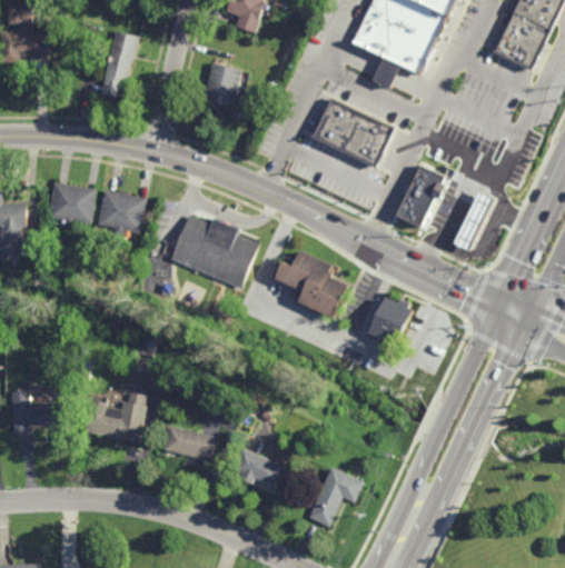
[(254,32),(234,27),(238,16),(225,11),(228,0),(261,0),(261,1),(264,2),(254,32)]
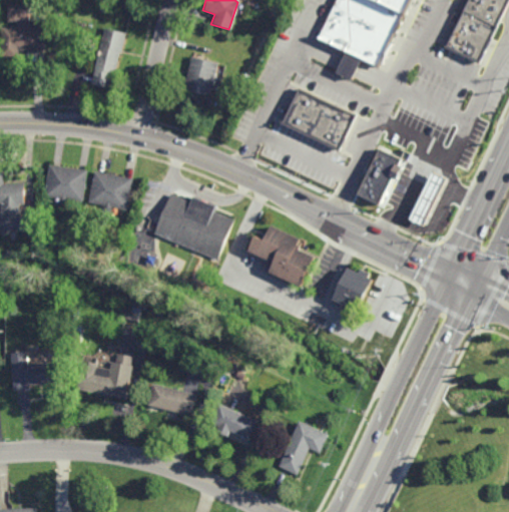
[(252,9),(244,6),(246,0),(255,3),(252,9)]
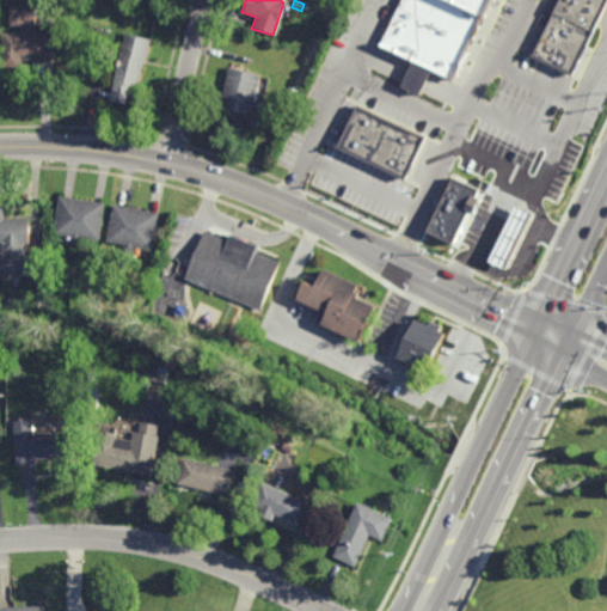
[(452,79),(381,46),(402,0),(448,0),(482,16),(452,79)]
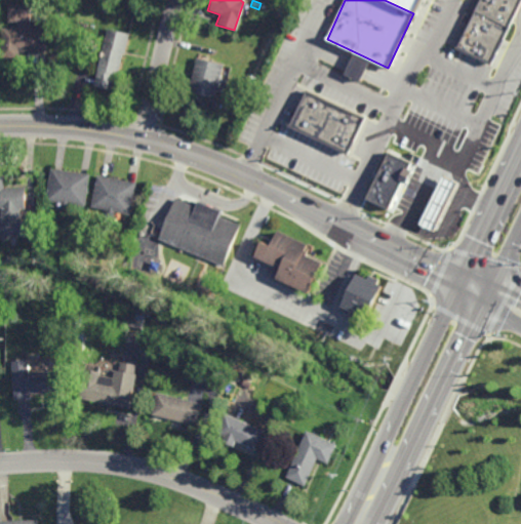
[(417,0),(413,9),(395,0),(417,0)]
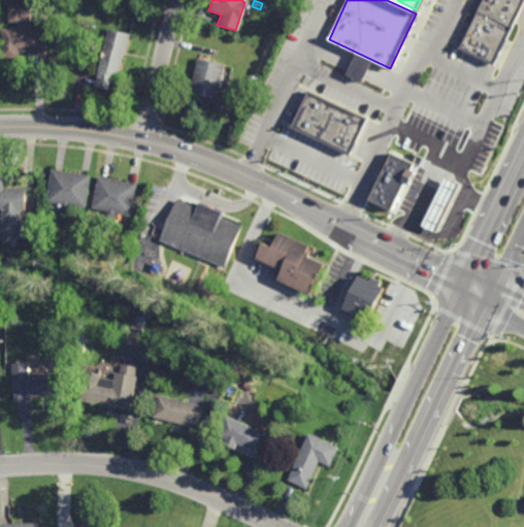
[(521,0),(495,57),(462,41),(481,0),(521,0)]
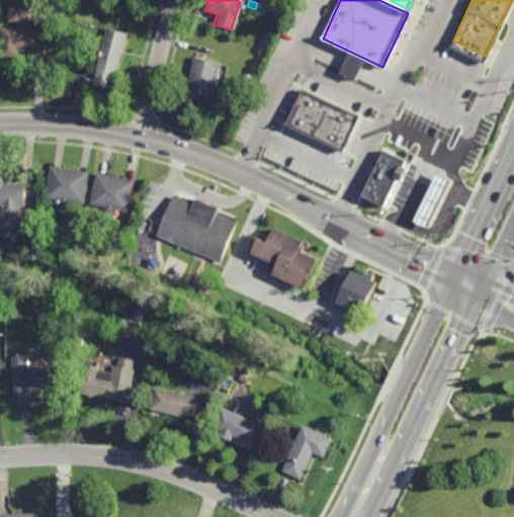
[(28,20),(40,20),(40,28),(44,28),(44,53),(26,53),(26,52),(17,52),(17,57),(0,58),(0,27),(15,27),(16,21),(6,21),(6,4),(27,4),(28,20)]
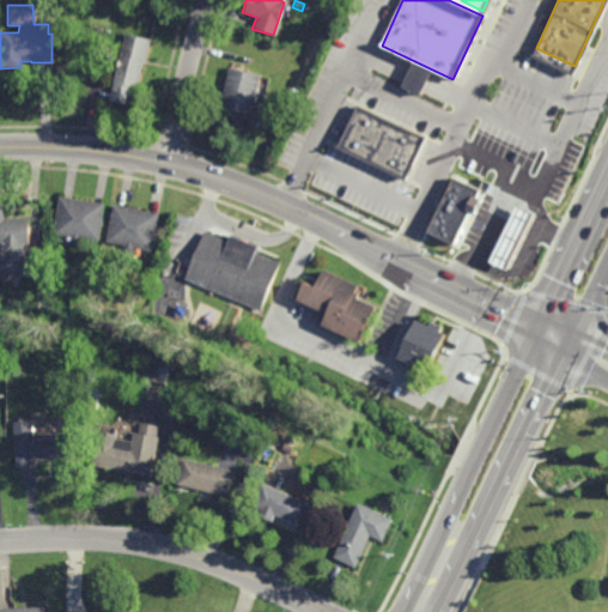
[(145,62),(141,61),(135,88),(133,88),(129,104),(109,100),(123,32),(150,38),(145,62)]
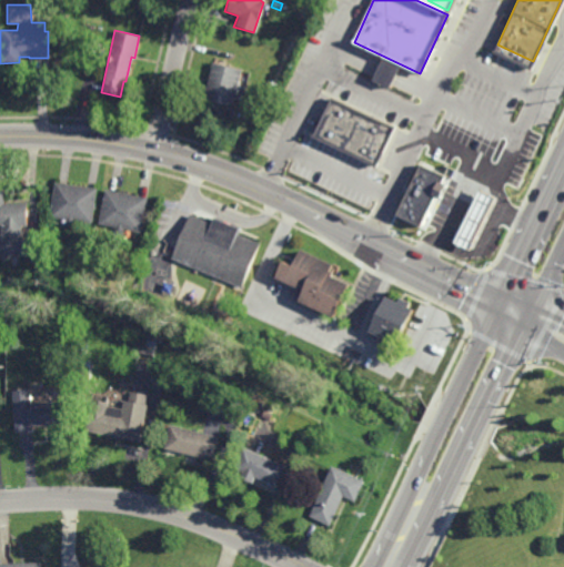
[(232,105),(202,99),(211,63),(240,70),(232,105)]
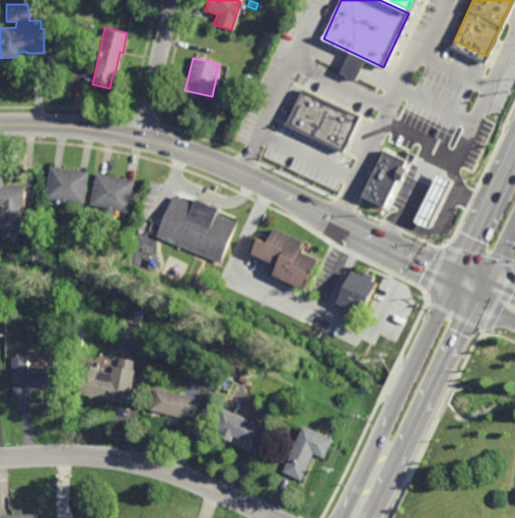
[(343,151),(287,124),(302,90),(359,117),(343,151)]
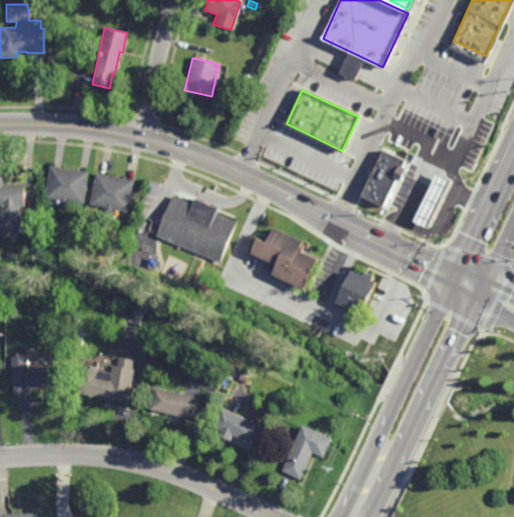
[(397,184),(394,183),(386,200),(363,190),(384,145),(410,156),(397,184)]
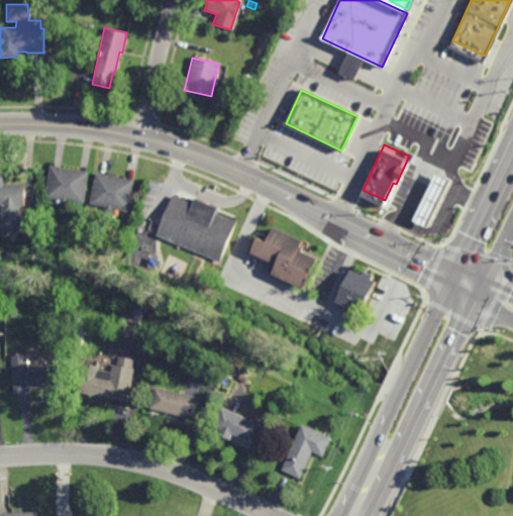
[(83,203),(68,201),(67,207),(58,206),(59,200),(43,198),(48,166),(87,172),(83,203)]
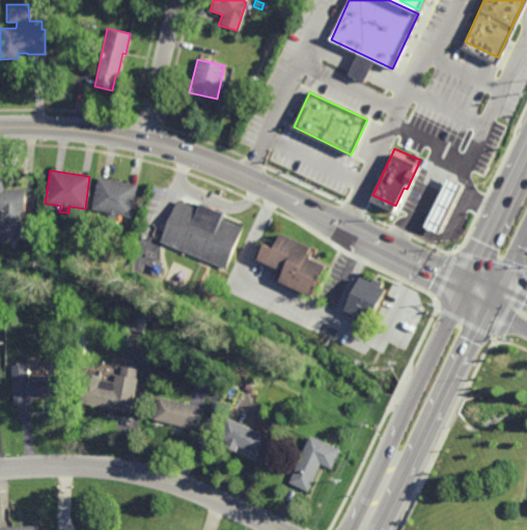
[(24,212),(18,211),(18,222),(0,222),(0,177),(2,177),(2,190),(24,190),(24,212)]
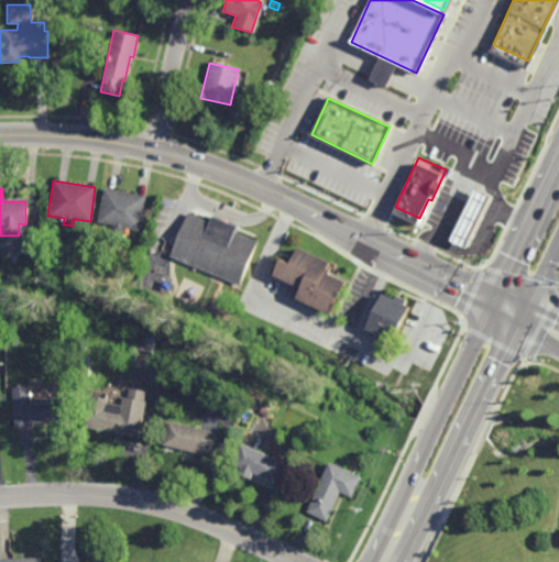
[(138,231),(121,228),(120,234),(111,232),(112,226),(96,222),(102,188),(144,197),(138,231)]
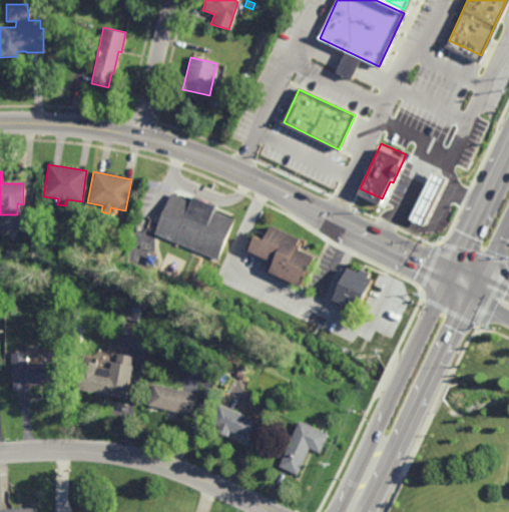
[(406,223),(426,181),(437,179),(443,181),(423,224),(414,225),(406,223)]
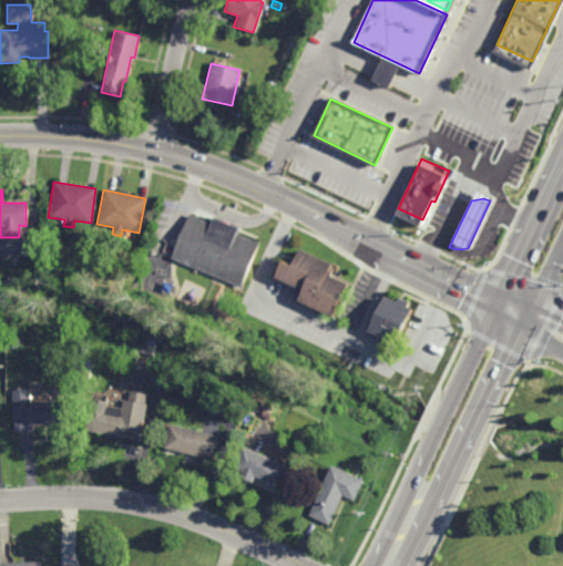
[(210,224),(212,216),(239,228),(237,235),(258,244),(241,288),(170,259),(187,215),(210,224)]
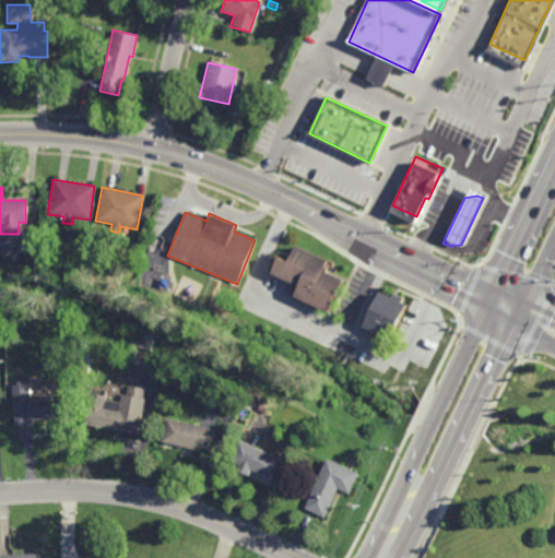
[(14,252),(14,236),(33,236),(33,252),(14,252)]
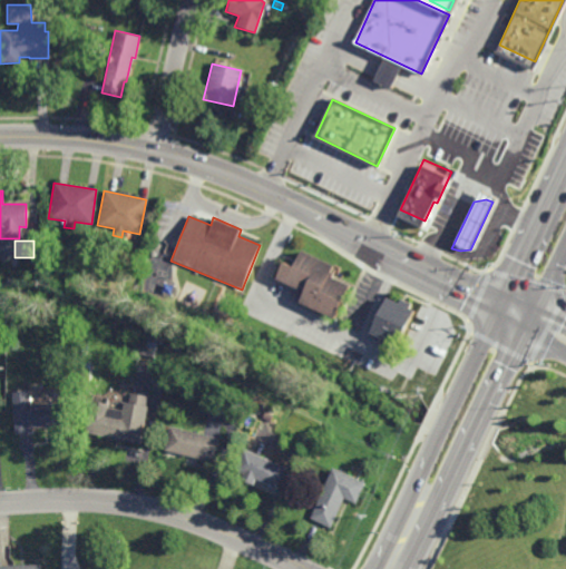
[(332,273),(333,274),(332,277),(351,286),(335,321),(300,304),(304,293),(277,281),(285,264),(294,268),(302,252),(334,267),(332,273)]
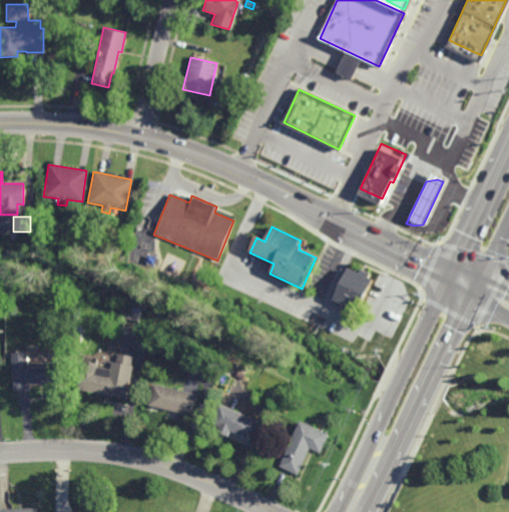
[(358,274),(360,270),(369,274),(367,278),(374,281),(358,313),(350,309),(349,311),(340,306),(341,305),(333,301),(349,269),(358,274)]
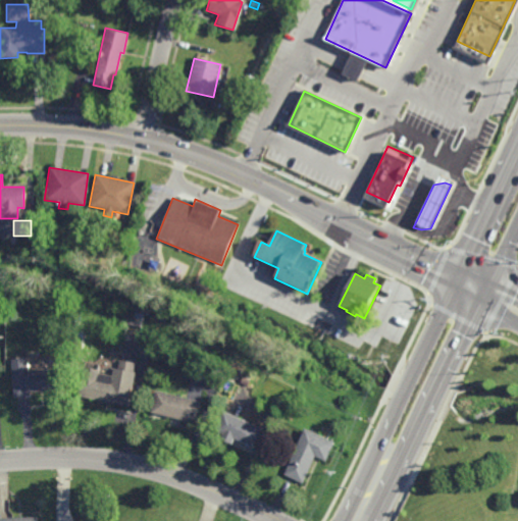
[(141,328),(118,324),(120,317),(142,322),(141,328)]
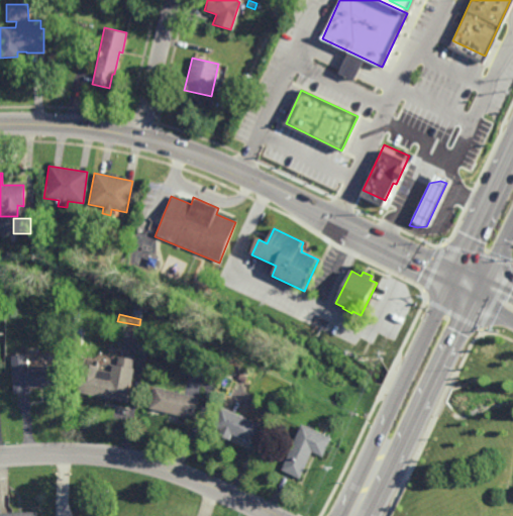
[(366,337),(358,334),(361,327),(369,331),(366,337)]
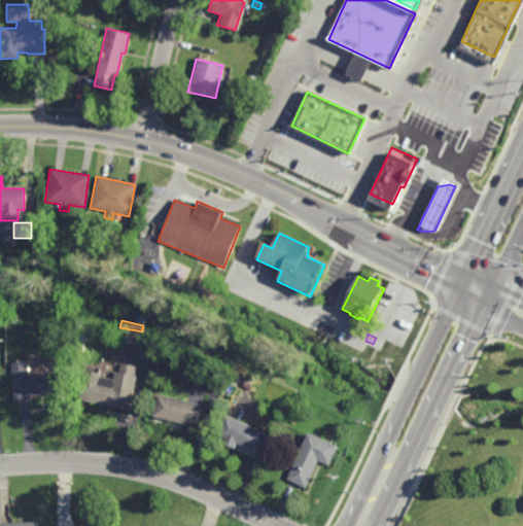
[(27,376),(60,375),(61,395),(30,397),(30,401),(12,402),(10,362),(27,362),(27,376)]
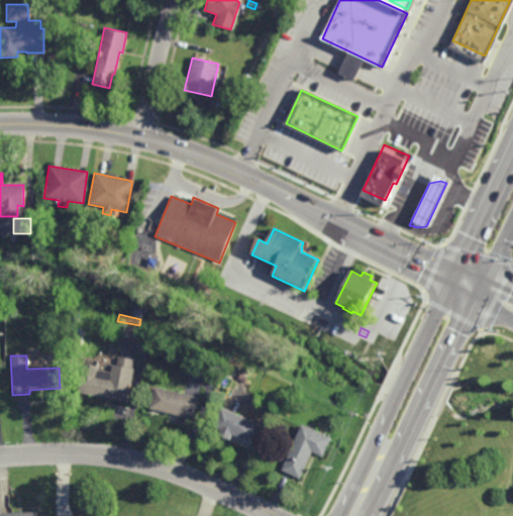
[(131,370),(132,370),(125,404),(78,394),(84,366),(99,370),(98,372),(110,375),(111,367),(116,369),(119,358),(132,362),(131,370)]
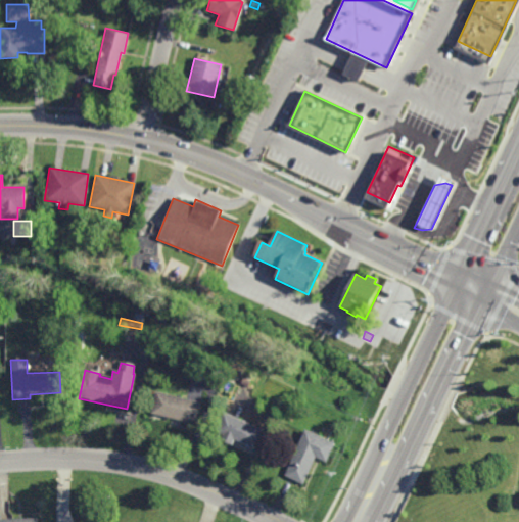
[(194,426),(149,415),(155,393),(199,405),(194,426)]
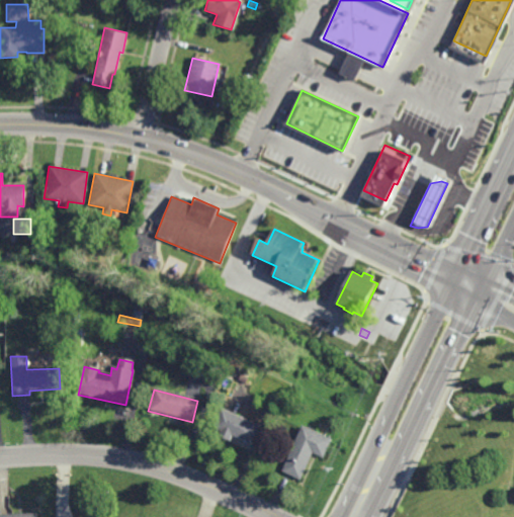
[(250,446),(231,438),(229,442),(218,437),(220,432),(212,429),(221,410),(258,427),(250,446)]
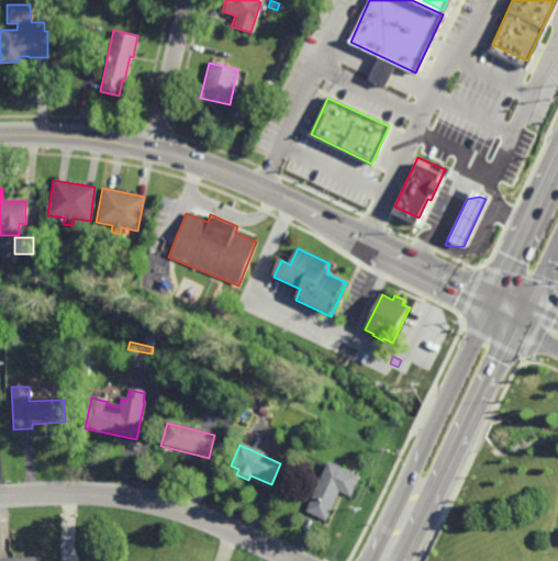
[(349,498),(338,493),(324,523),(304,513),(327,463),(359,479),(349,498)]
